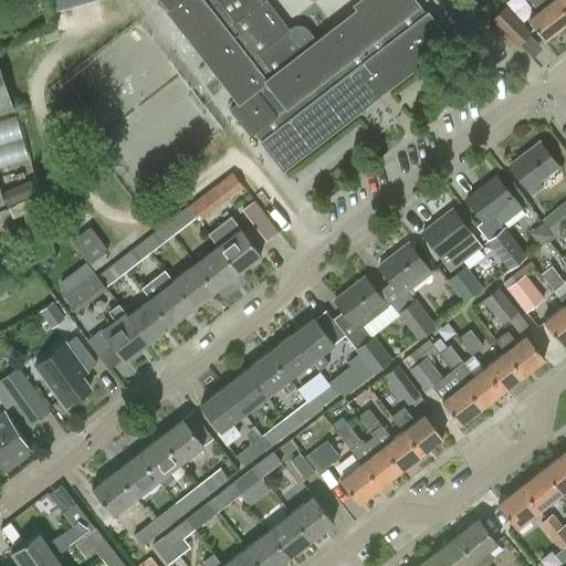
[(54,0),(58,9),(91,0),(54,0)]
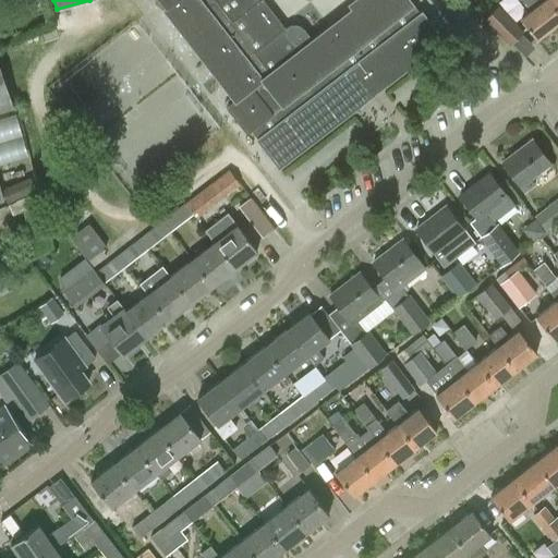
[(160,0),(238,99),(227,108),(247,134),(252,130),(258,138),(257,140),(277,166),(443,37),(423,12),(420,15),(412,7),(414,5),(409,0),(356,0),(350,5),(354,11),(314,43),(304,31),(300,27),(295,26),(290,26),(286,28),(263,0),(160,0)]
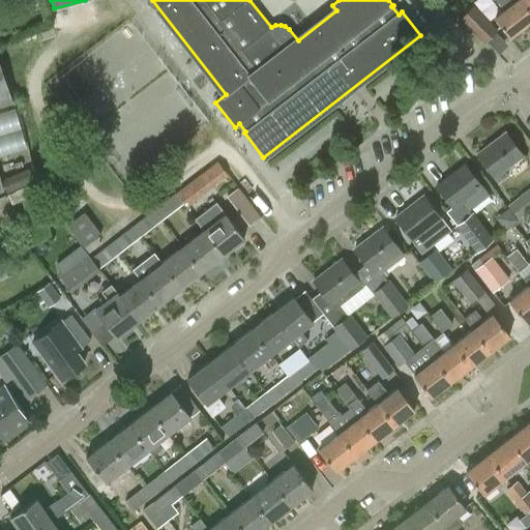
[(509,37),(529,21),(529,12),(520,0),(497,0),(505,10),(494,18),(509,37)]
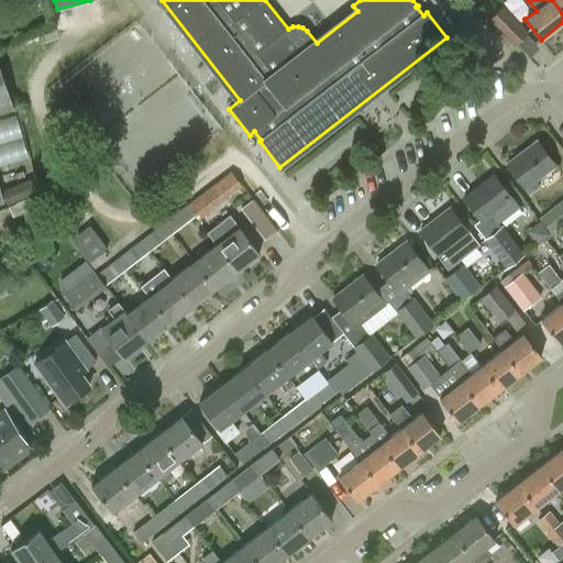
[(562,0),(552,0),(562,13),(562,0)]
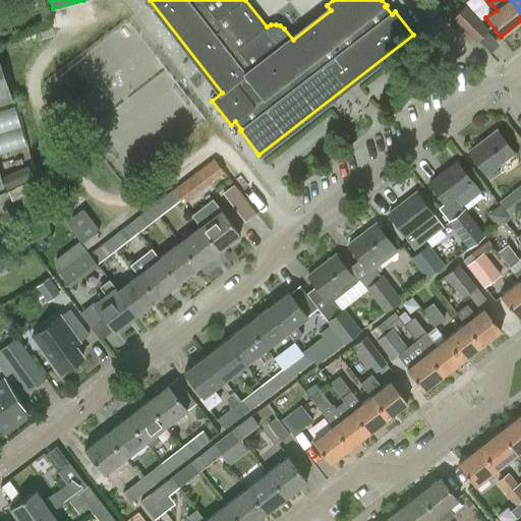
[(465,7),(454,18),(476,42),(487,31),(465,7)]
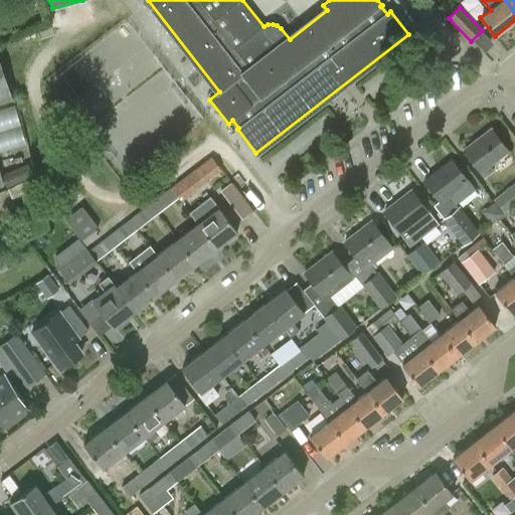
[(0,101),(12,98),(0,62),(0,101)]
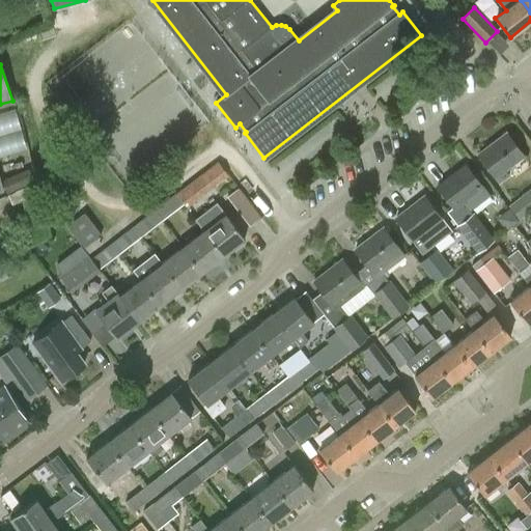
[(503,171),(524,156),(507,134),(479,155),(499,182),(507,175),(503,171)]
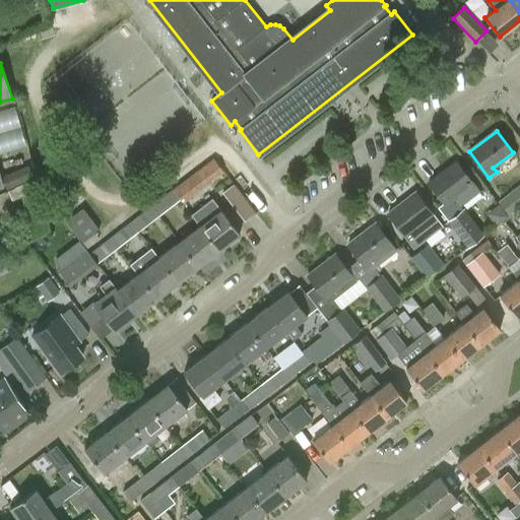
[(472,181),(471,182),(456,161),(429,183),(448,209),(456,203),(458,206),(479,190),(472,181)]
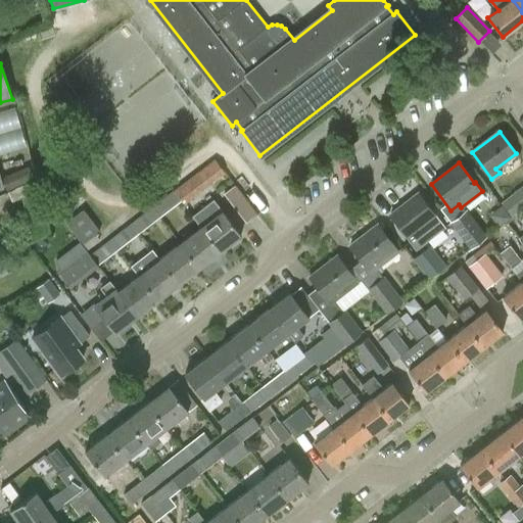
[(182,200),(199,187),(191,177),(174,191),(182,200)]
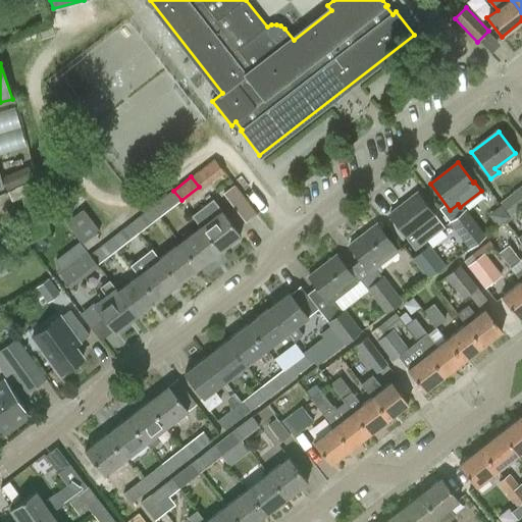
[(222,192),(231,202),(242,194),(232,184),(222,192)]
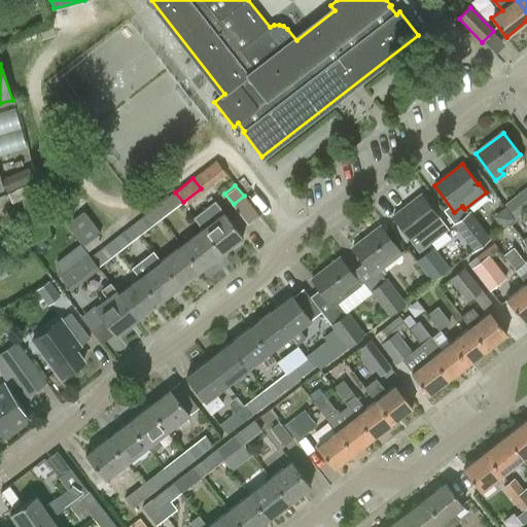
[(516,218),(526,208),(526,186),(505,205),(516,218)]
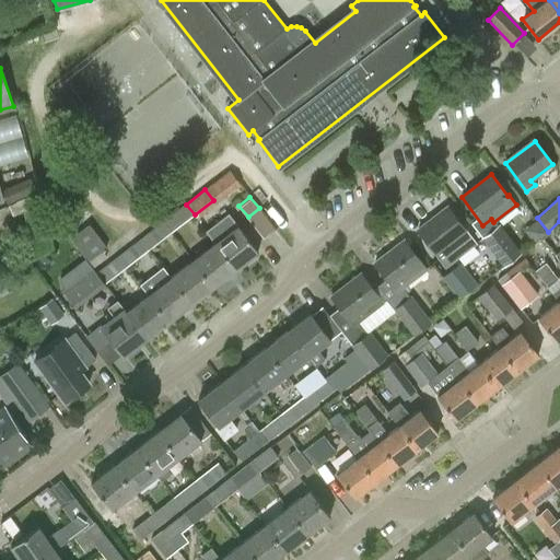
[(172,233),(195,214),(186,205),(163,222),(172,233)]
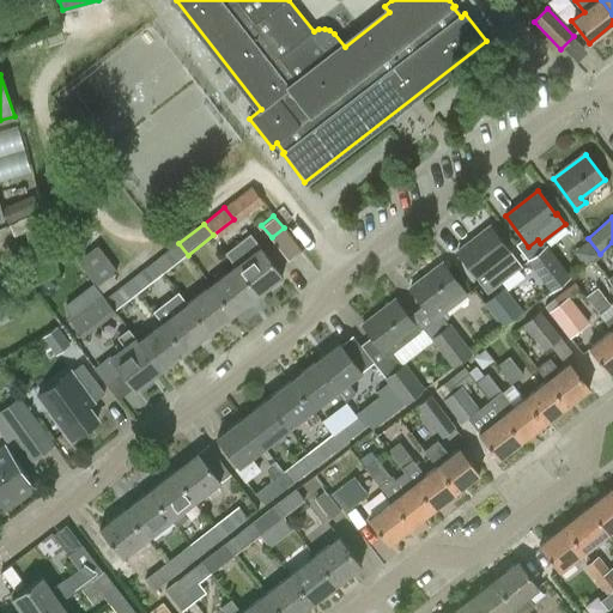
[(487,269),(509,253),(490,228),(459,252),(481,283),(491,274),(487,269)]
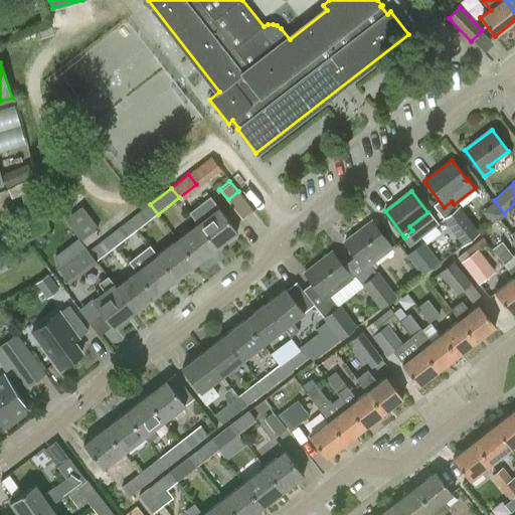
[(138,229),(158,214),(150,204),(131,219),(138,229)]
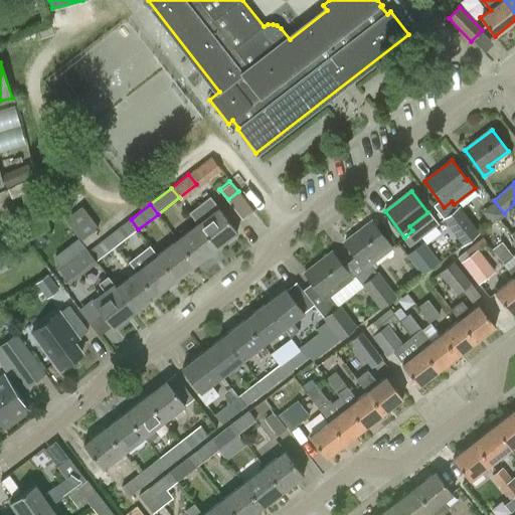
[(82,205),(65,217),(81,239),(99,227),(82,205)]
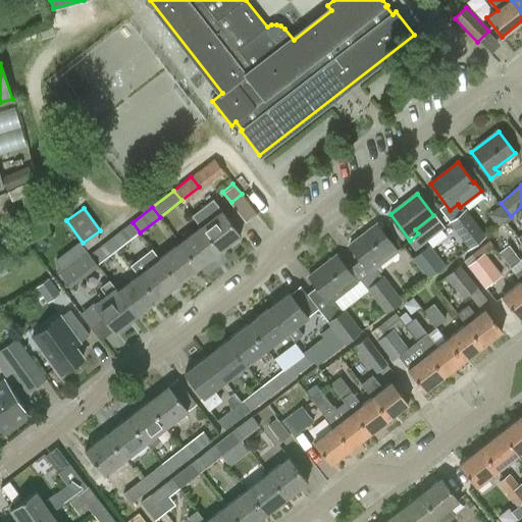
[(485,235),(466,208),(450,219),(470,247),(485,235)]
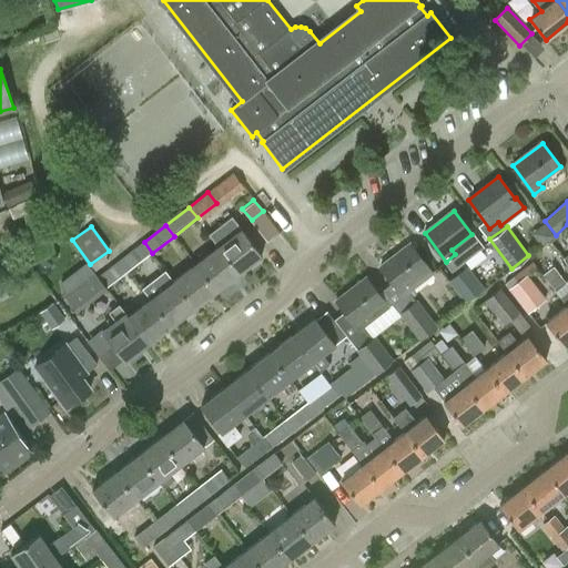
[(239,274),(262,255),(242,229),(219,246),(239,274)]
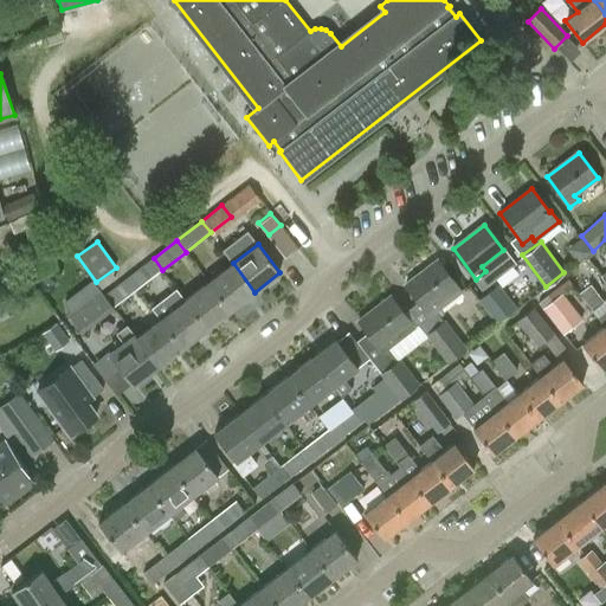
[(139,289),(162,270),(154,258),(129,277),(139,289)]
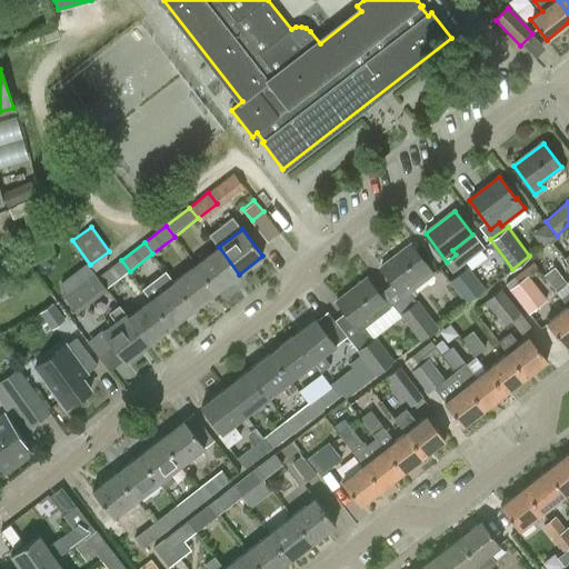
[(402,297),(432,273),(411,245),(381,268),(402,297)]
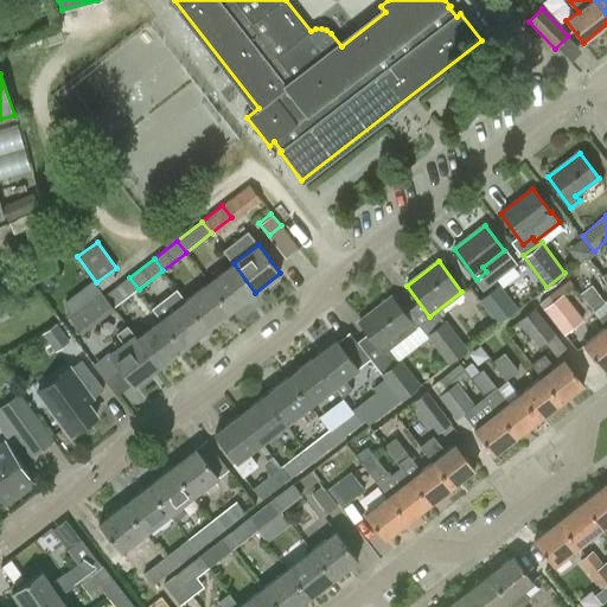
[(255,293),(234,263),(209,282),(231,311),(255,293)]
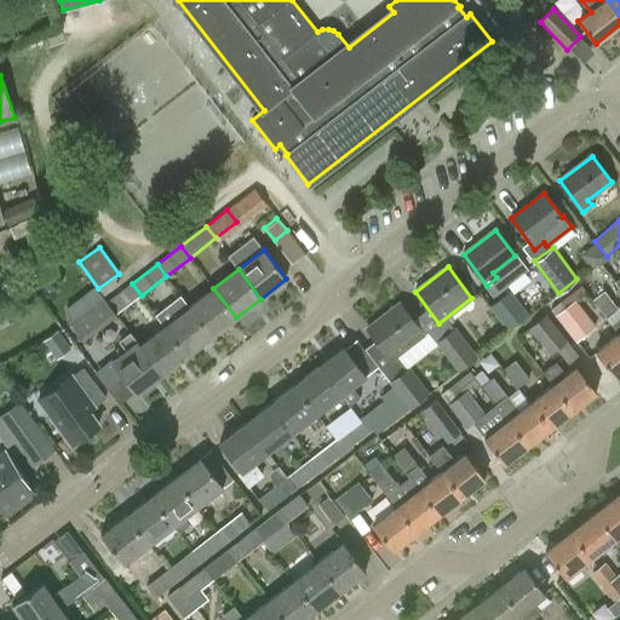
[(116,314),(142,296),(132,283),(108,303),(116,314)]
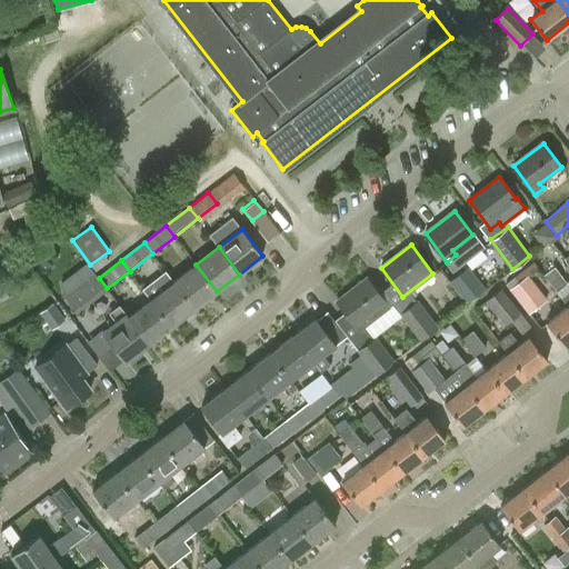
[(99,278),(87,262),(61,281),(63,297),(76,312),(107,288),(99,278)]
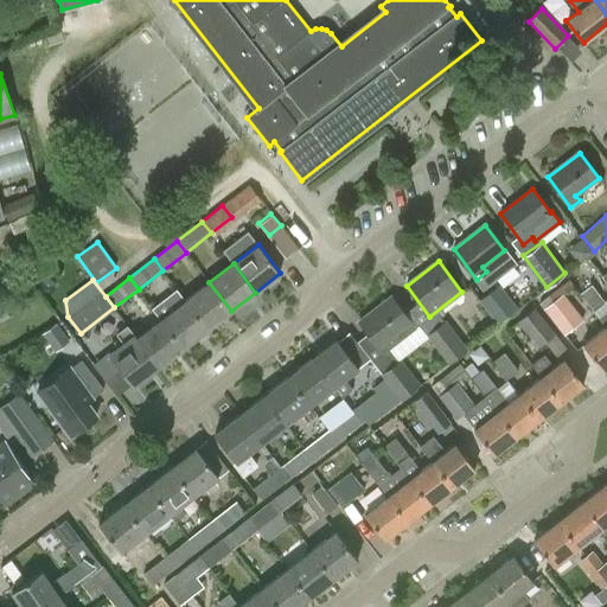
[(231,311),(209,282),(185,301),(206,330),(231,311)]
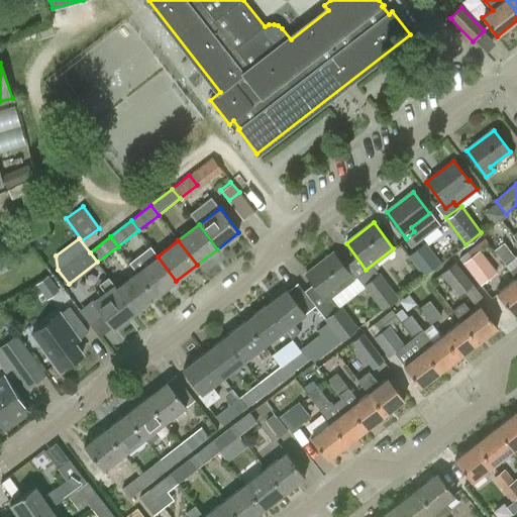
[(504,241),(494,249),(505,264),(515,256),(504,241)]
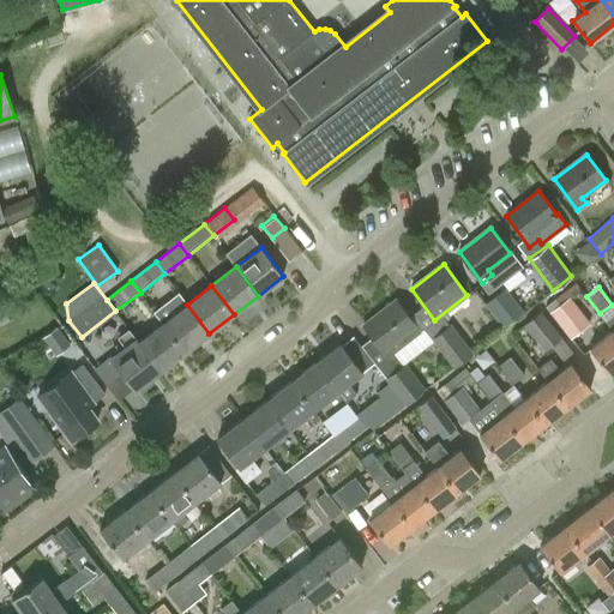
[(522,311),(504,289),(486,304),(504,325),(522,311)]
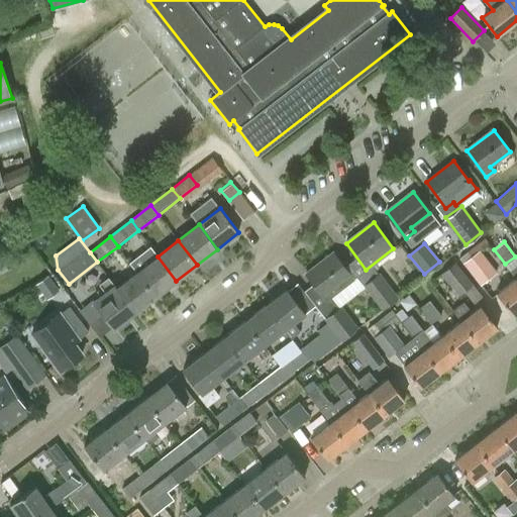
[(137,272),(156,297),(176,281),(158,256),(149,245),(129,262),(137,272)]
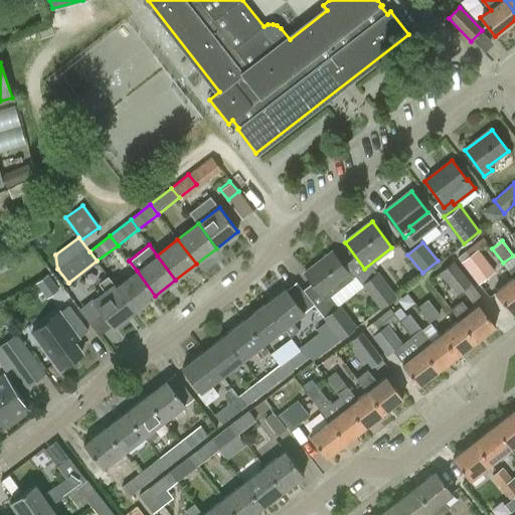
[(479,285),(496,272),(479,249),(462,263),(479,285)]
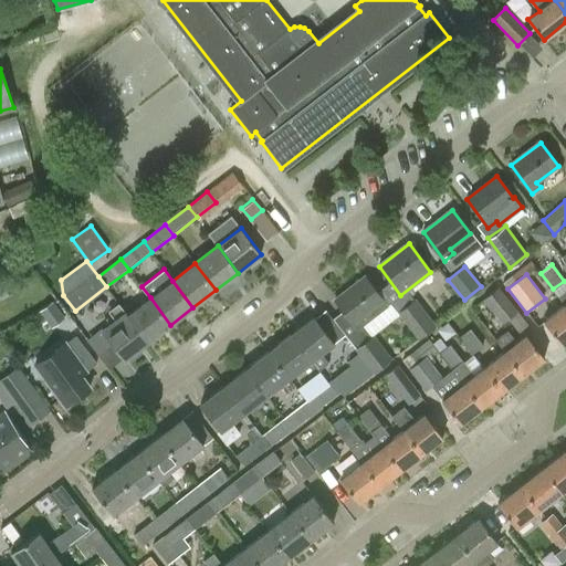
[(363,316),(383,301),(365,278),(335,301),(357,328),(366,322),(363,316)]
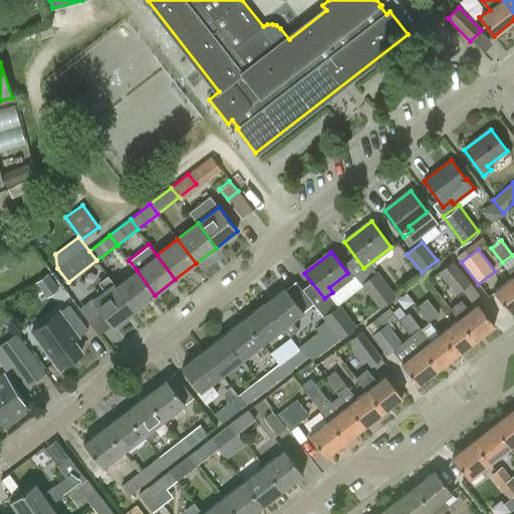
[(456,294),(470,283),(453,261),(439,272),(456,294)]
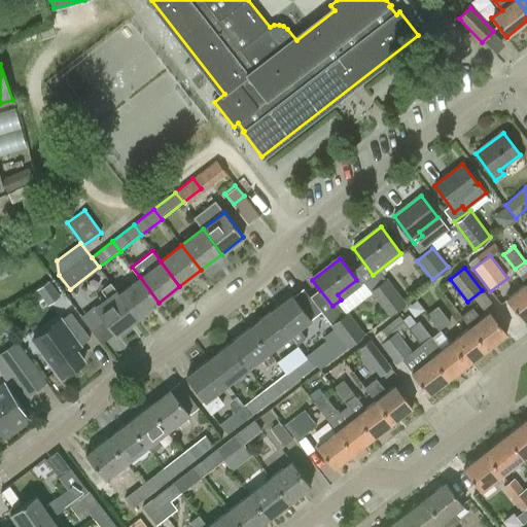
[(159,303),(140,277),(118,293),(138,319),(159,303)]
